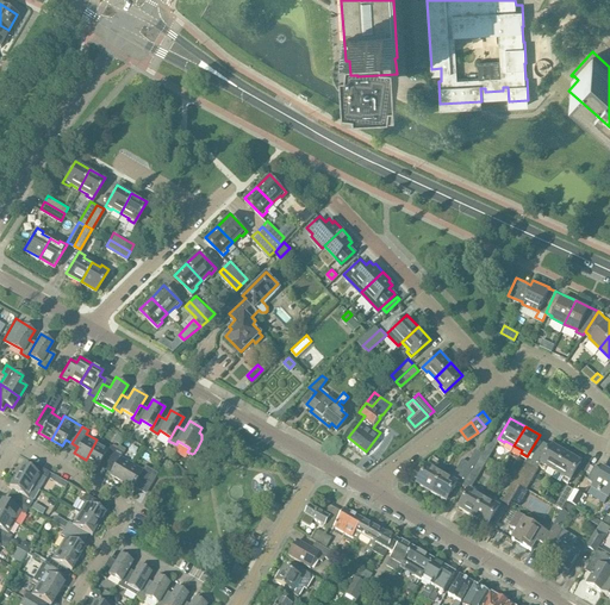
[(478,457),(478,459),(484,463),(497,442),(497,441),(490,437),(483,449),(481,450),(478,457)]
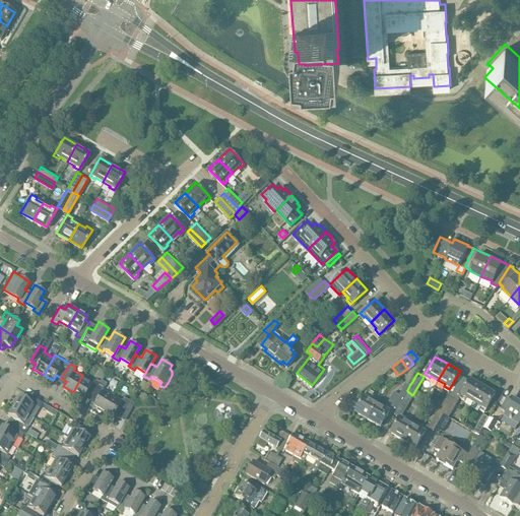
[(93,377),(91,380),(82,375),(73,392),(82,397),(83,395),(85,392),(90,395),(100,381),(93,377)]
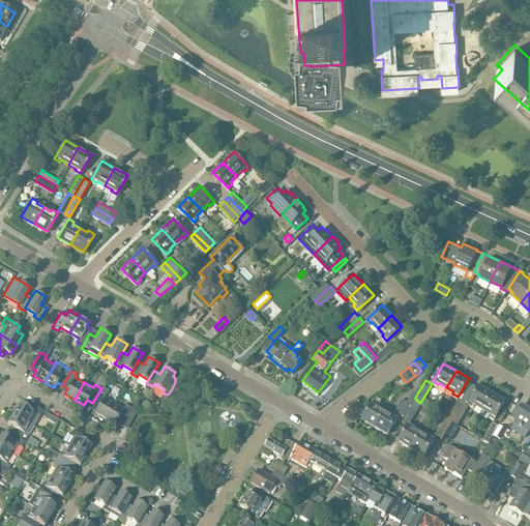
[(482,408),(492,391),(479,384),(468,403),(474,406),(475,404),(482,408)]
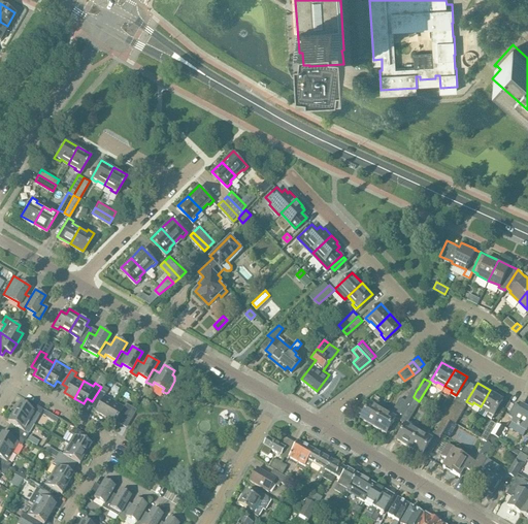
[(104,416),(114,398),(104,393),(106,390),(101,387),(92,401),(97,404),(94,410),(104,416)]
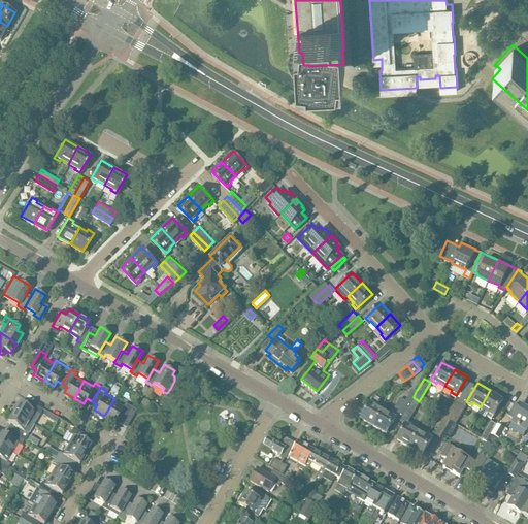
[(490,390),(481,406),(488,412),(487,413),(492,416),(503,398),(490,390)]
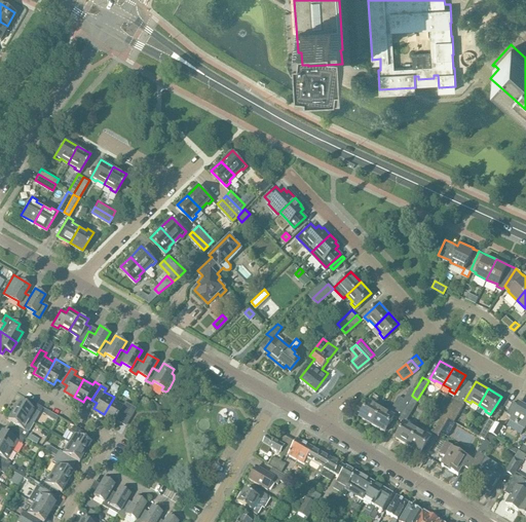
[(382,406),(373,422),(384,430),(395,414),(400,417),(412,396),(412,395),(407,392),(404,397),(399,394),(388,410),(382,406)]
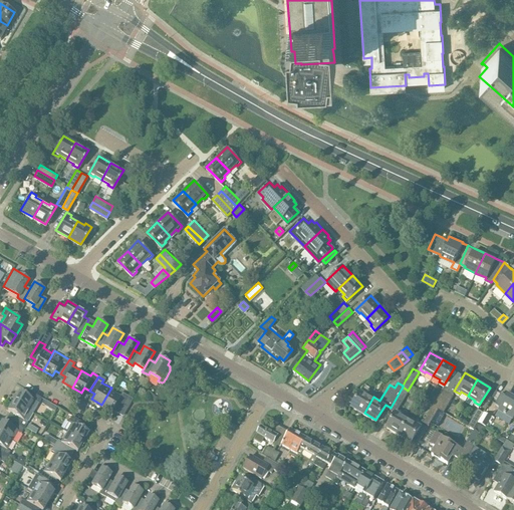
[(364,413),(373,397),(366,393),(369,387),(364,384),(357,395),(352,392),(346,403),(364,413)]
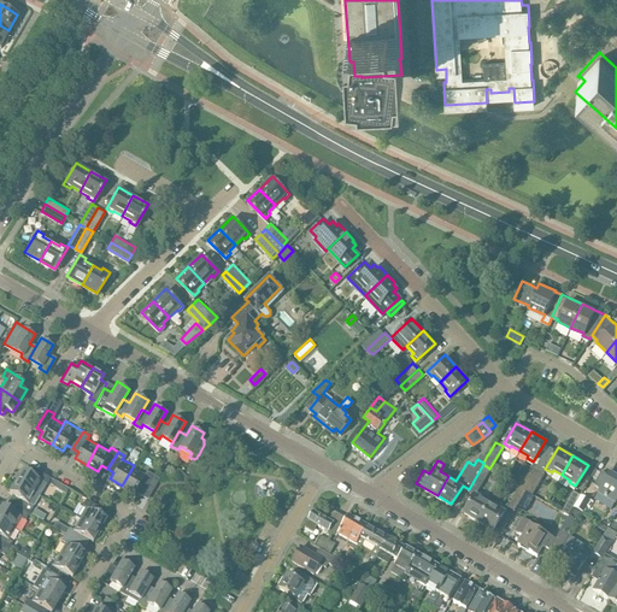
[(475,493),(464,511),(479,519),(485,511),(491,500),(482,495),(482,493),(477,490),(489,469),(483,464),(469,489),(475,493)]
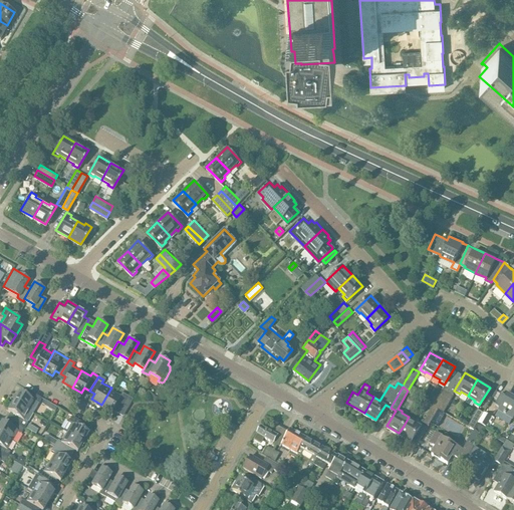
[(433,402),(432,404),(438,408),(438,407),(448,390),(443,387),(433,402)]
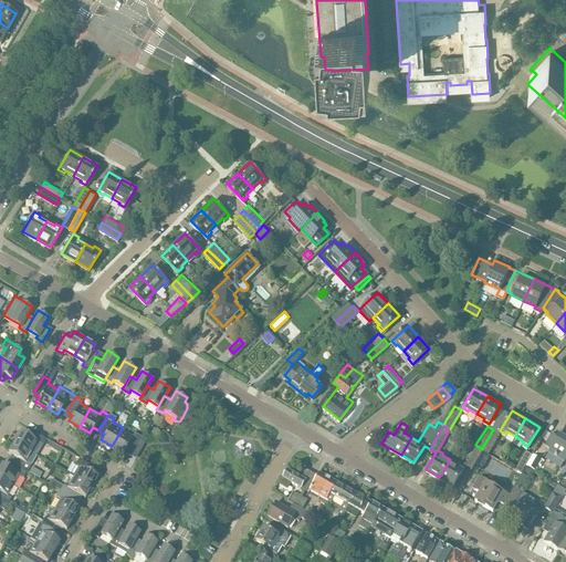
[(21,428),(14,439),(33,449),(33,450),(37,453),(42,443),(45,436),(30,427),(27,433),(23,430),(21,428)]
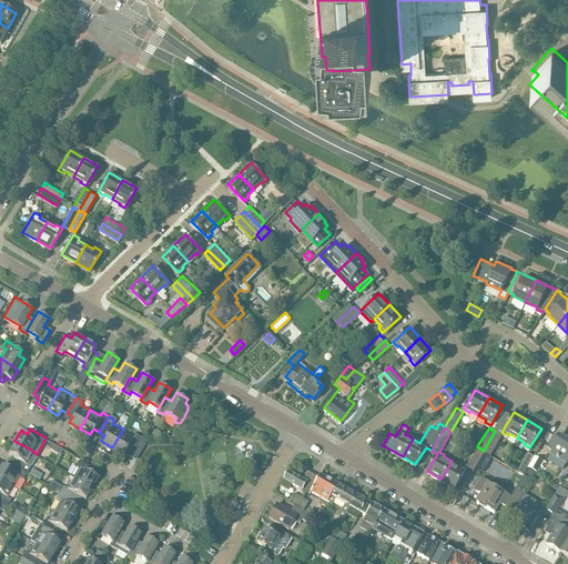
[(137,455),(144,443),(146,439),(134,432),(133,435),(123,429),(112,447),(122,454),(124,451),(130,454),(131,452),(137,455)]
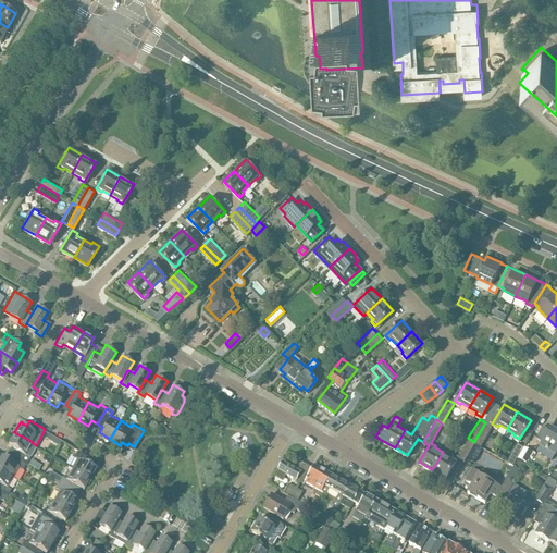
[(556,425),(552,421),(548,427),(543,424),(536,435),(542,439),(540,442),(555,452),(556,450),(556,425)]
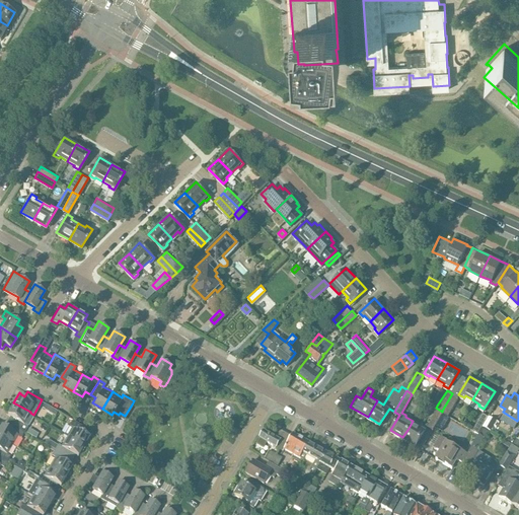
[(452,393),(442,411),(443,411),(448,414),(458,396),(457,396),(453,393),(452,393)]
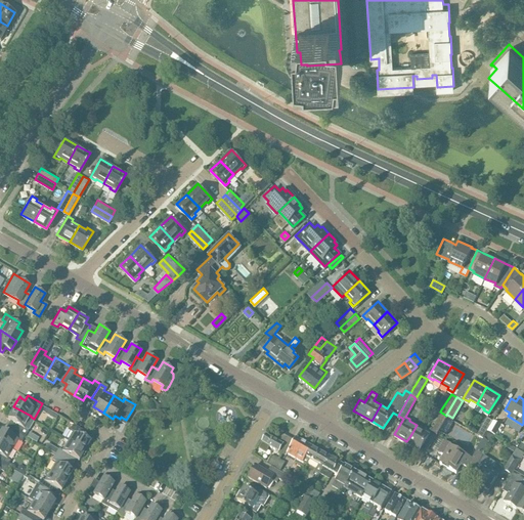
[(31,416),(13,406),(7,417),(12,420),(10,424),(25,433),(28,428),(25,426),(31,416)]
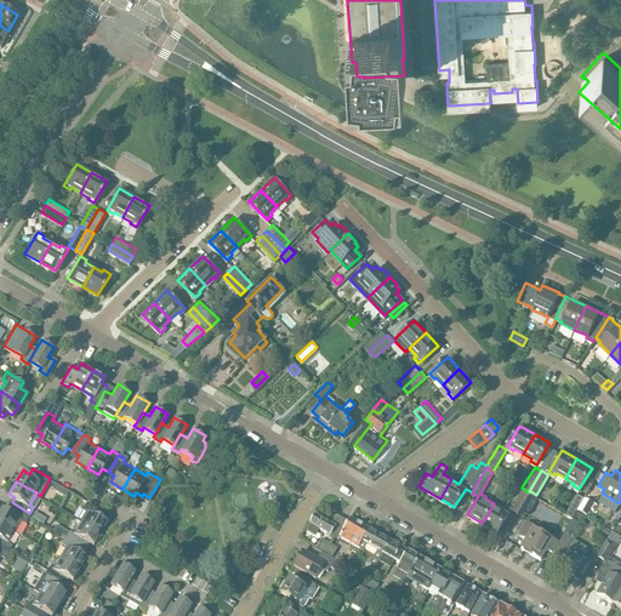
[(511,507),(518,512),(529,492),(522,488),(511,507)]
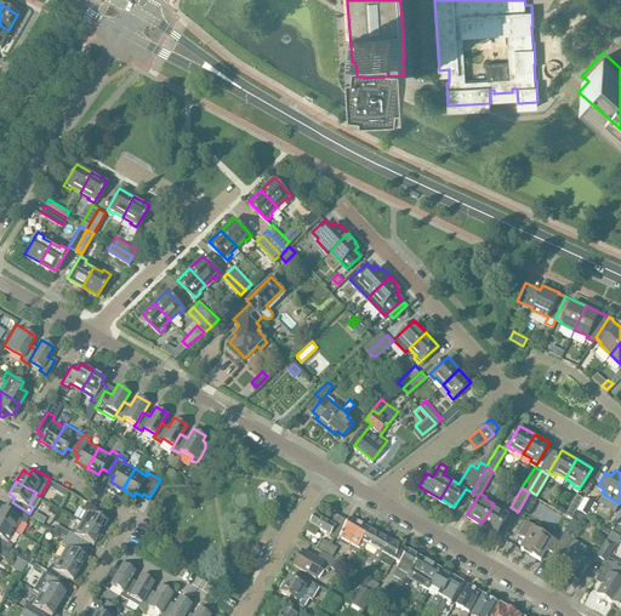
[(565,512),(571,517),(573,515),(576,508),(584,495),(577,491),(565,512)]
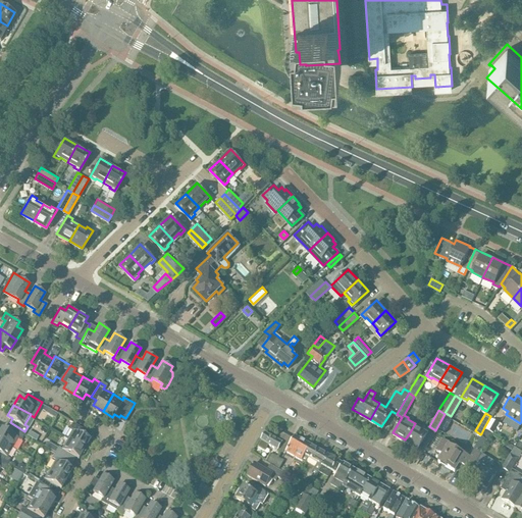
[(491,416),(486,425),(493,429),(499,420),(491,416)]
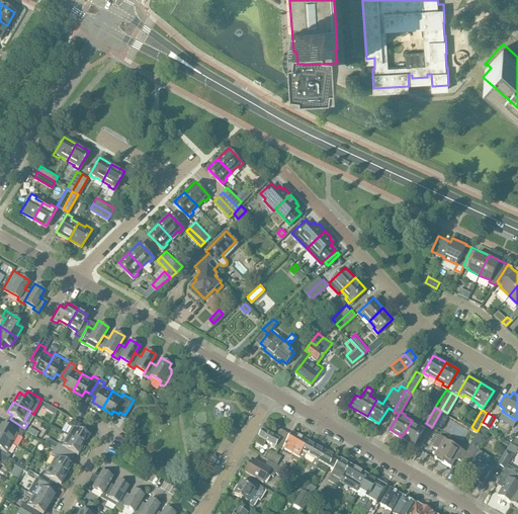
[(69,422),(63,432),(66,433),(67,433),(83,443),(89,433),(86,432),(84,430),(87,425),(72,417),(69,422)]
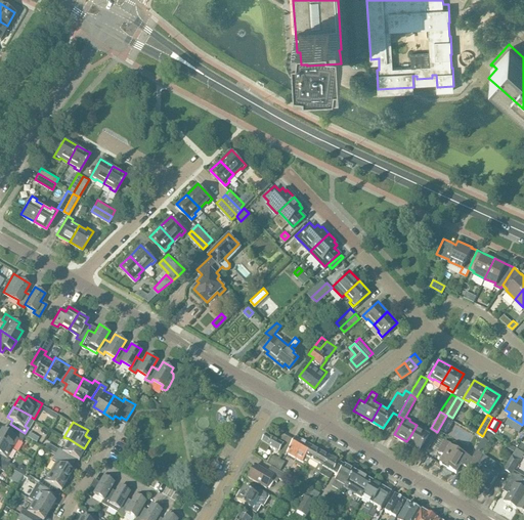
[(0,429),(0,438),(13,446),(18,437),(22,439),(25,433),(10,424),(7,430),(1,427),(0,429)]
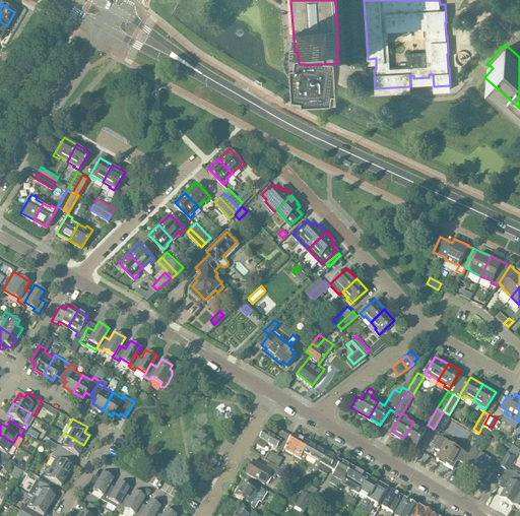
[(408,431),(403,438),(416,446),(427,428),(421,425),(420,426),(413,422),(408,431)]
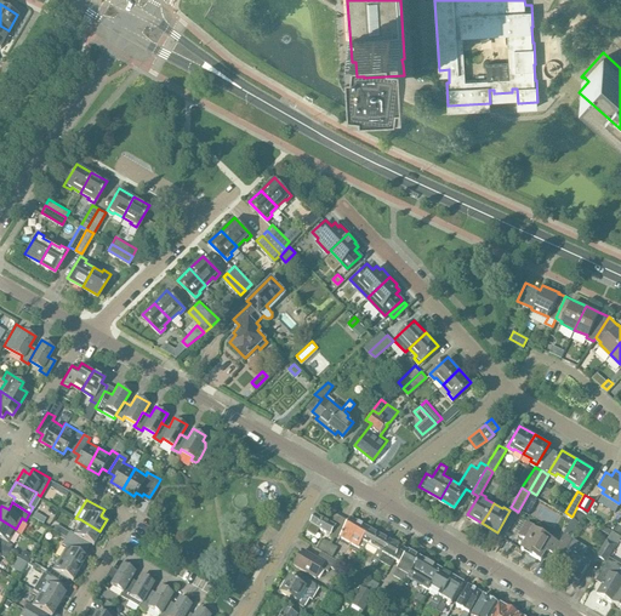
[(576,508),(573,515),(580,520),(584,513),(576,508)]
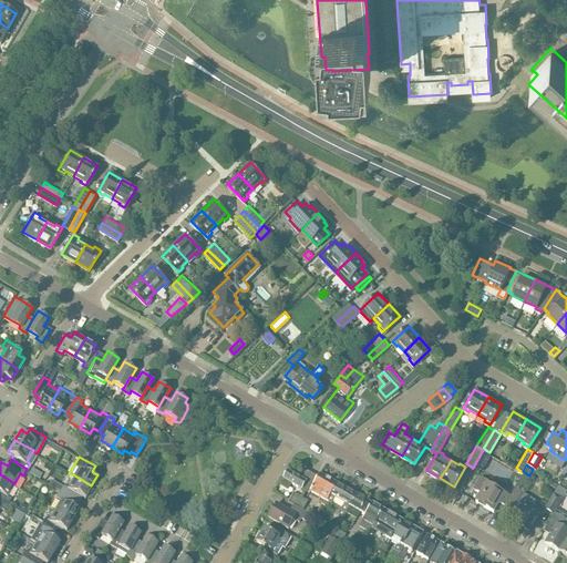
[(301,487),(307,478),(289,468),(284,477),(301,487)]
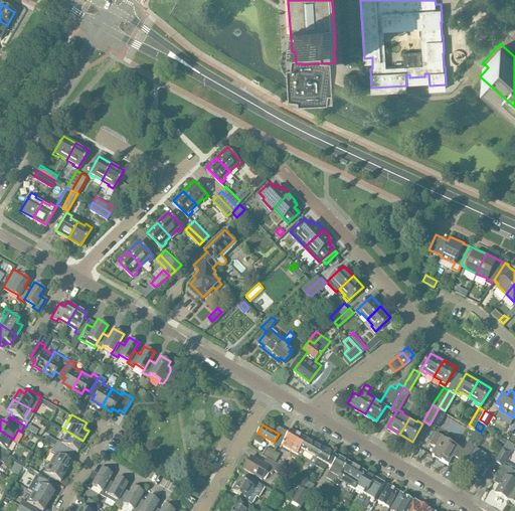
[(297,452),(306,436),(291,428),(282,443),(297,452)]
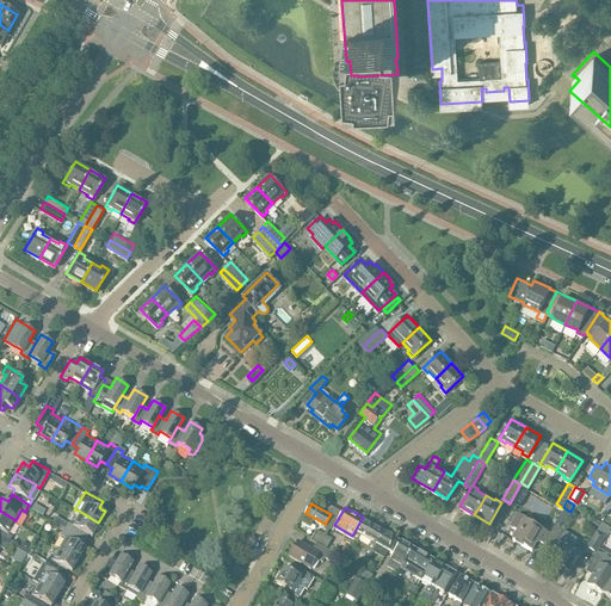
[(510,523),(518,527),(512,537),(532,549),(538,538),(551,545),(562,527),(555,523),(550,532),(524,518),(526,514),(517,509),(510,523)]
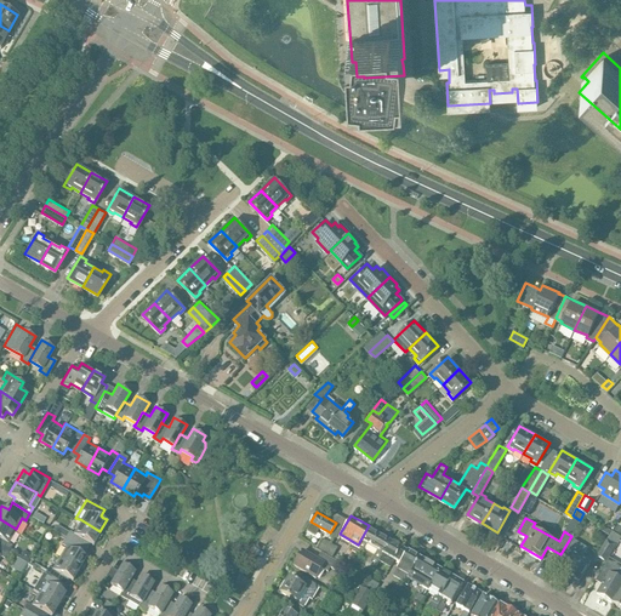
[(9,540),(16,529),(0,519),(0,543),(9,548),(10,546),(12,542),(9,540)]
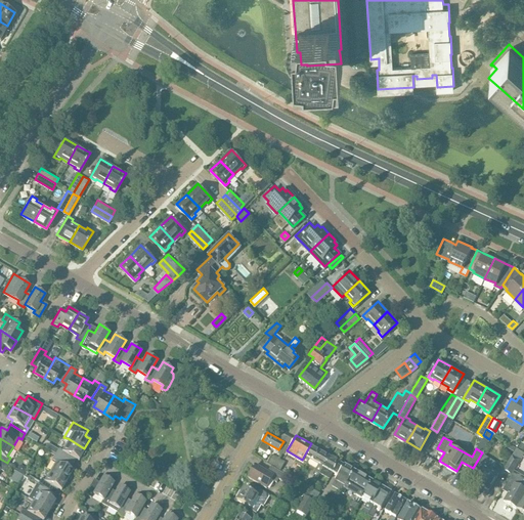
[(84,448),(68,438),(67,438),(61,447),(58,445),(55,451),(71,460),(73,456),(79,459),(84,448)]
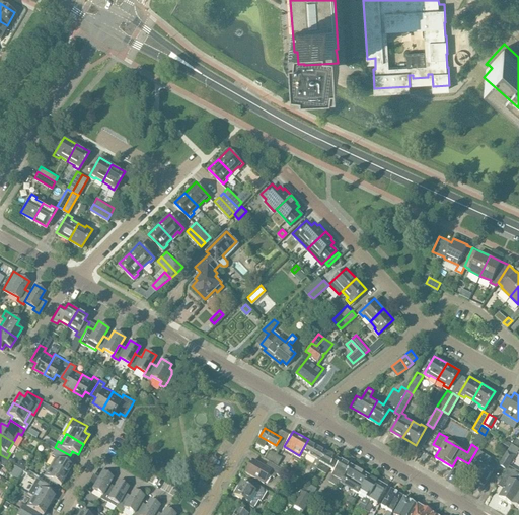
[(315,469),(316,466),(326,449),(308,439),(299,455),(300,455),(300,454),(304,457),(307,453),(315,458),(310,466),(315,469)]
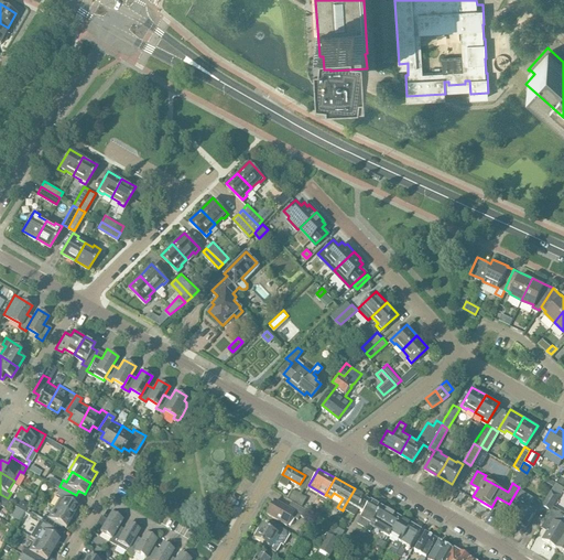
[(552,487),(542,503),(550,508),(563,485),(559,482),(554,488),(552,487)]
